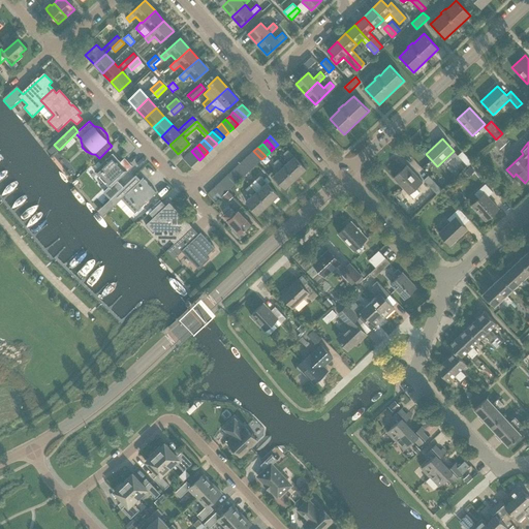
[(191,151),(187,155),(195,164),(199,160),(191,151)]
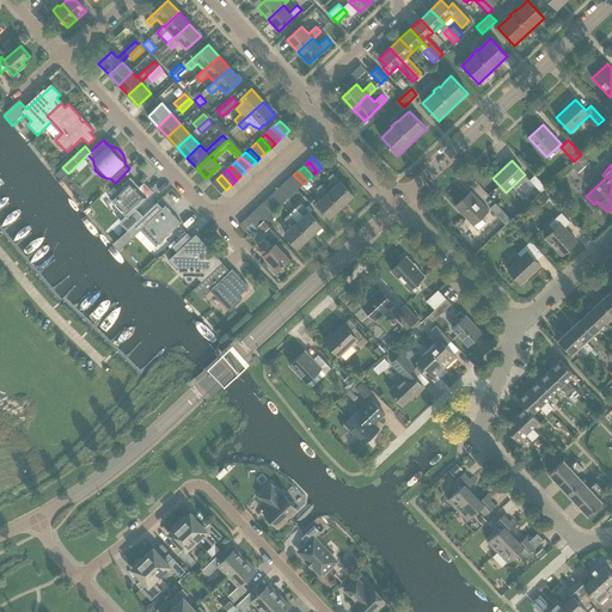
[(298,189),(303,184),(293,175),(288,179),(298,189)]
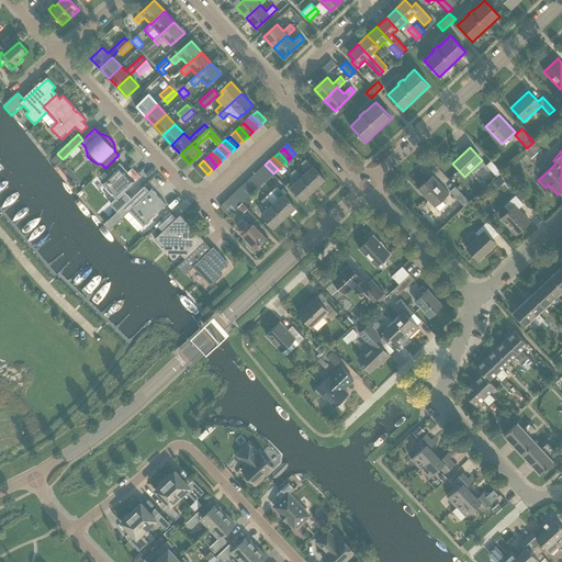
[(308,171),(302,177),(314,190),(325,180),(306,160),(302,164),(308,171)]
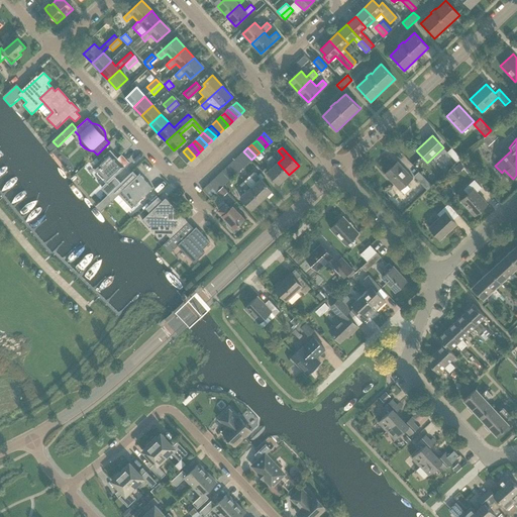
[(456,163),(461,158),(451,147),(447,151),(456,163)]
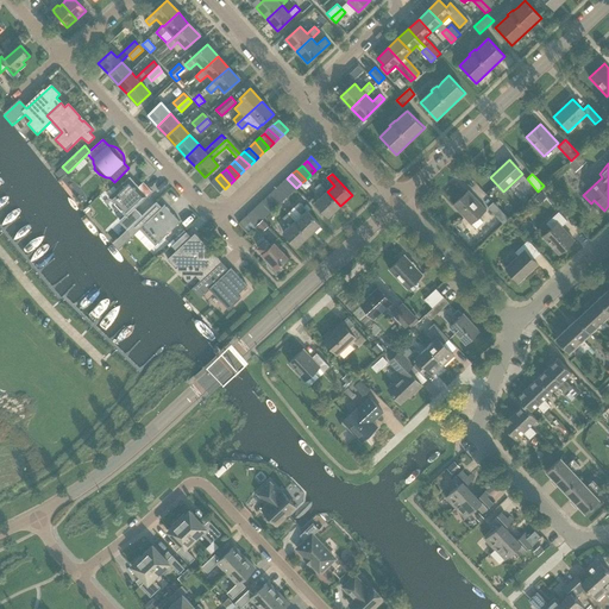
[(130,179),(110,196),(126,214),(120,221),(126,228),(142,215),(135,208),(144,200),(152,192),(146,186),(140,190),(139,188),(130,179)]
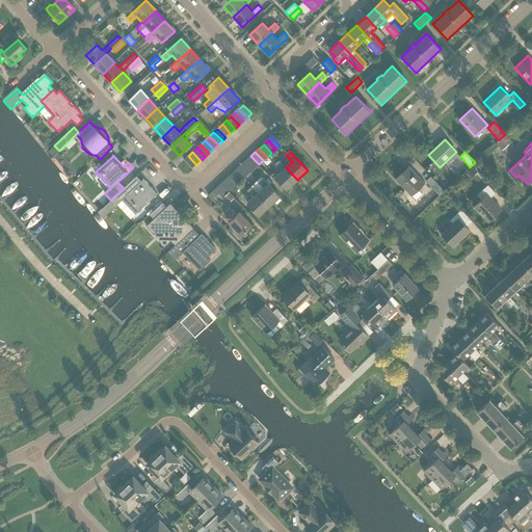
[(192,168),(196,165),(188,156),(184,160),(192,168)]
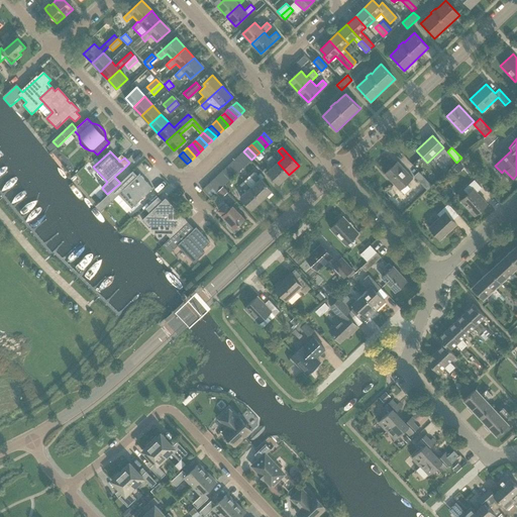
[(247,164),(251,160),(243,151),(239,156),(247,164)]
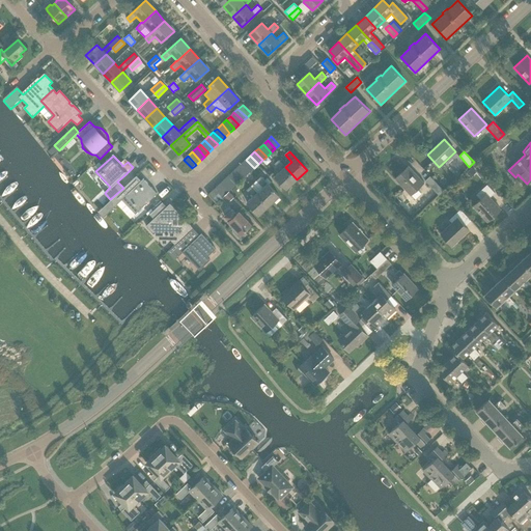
[(250,172),(254,168),(246,160),(242,164),(250,172)]
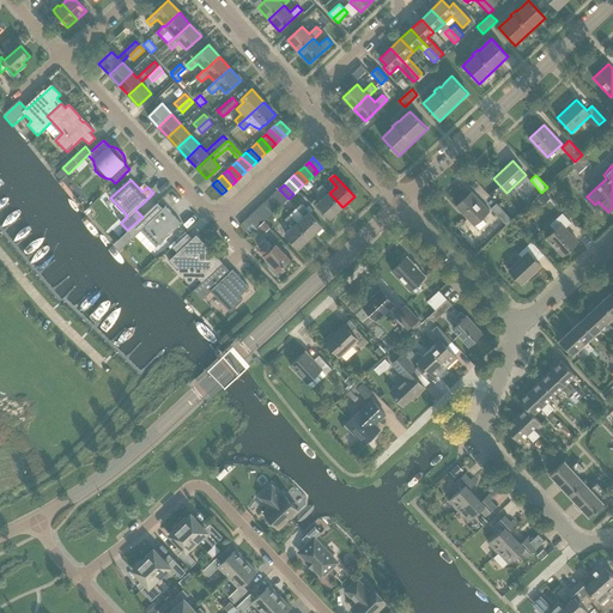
[(343,207),(329,193),(322,186),(317,190),(325,198),(317,205),(331,218),(343,207)]
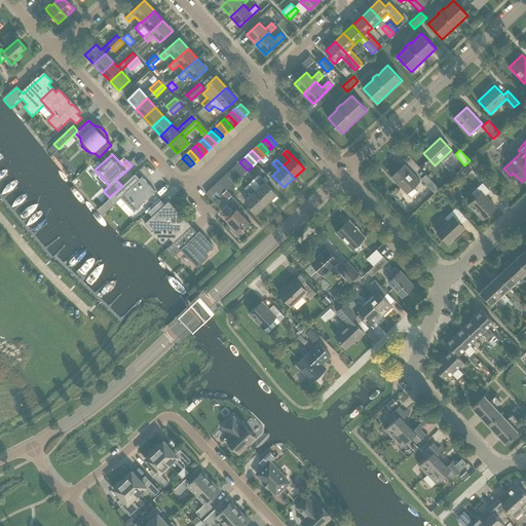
[(243,174),(248,171),(239,162),(235,166),(243,174)]
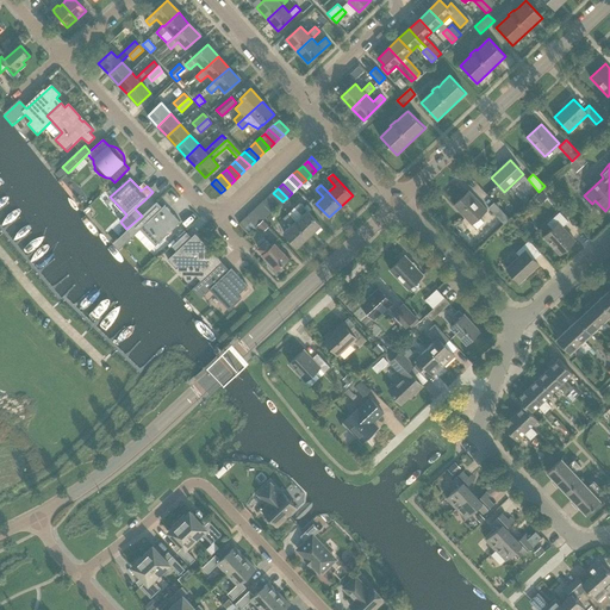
[(472,224),(487,210),(470,191),(454,205),(472,224)]
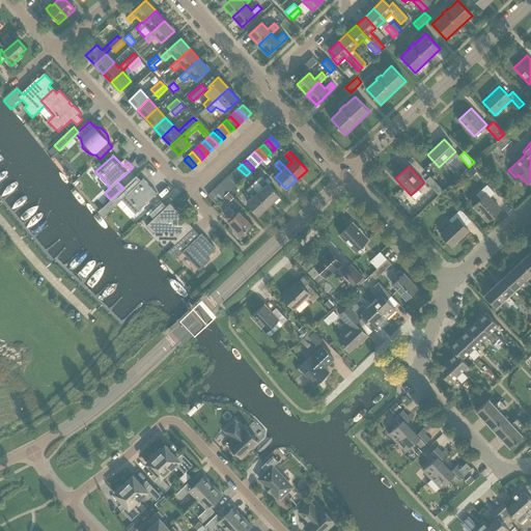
[(242,179),(246,175),(238,168),(233,171),(242,179)]
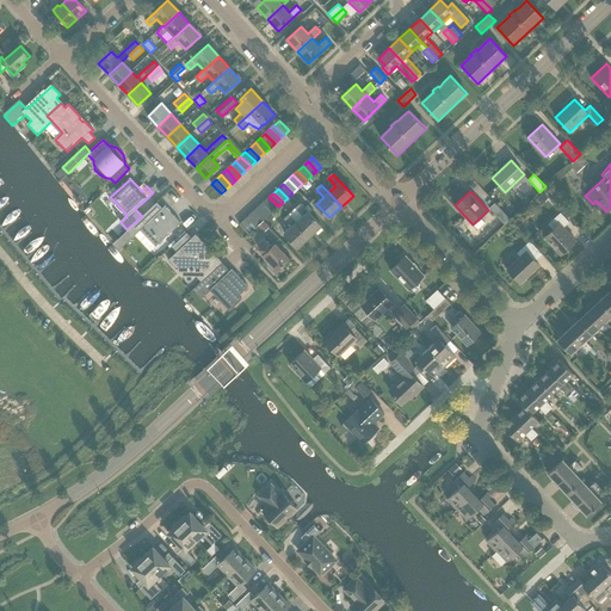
[(272,213),(278,207),(269,197),(264,202),(272,213)]
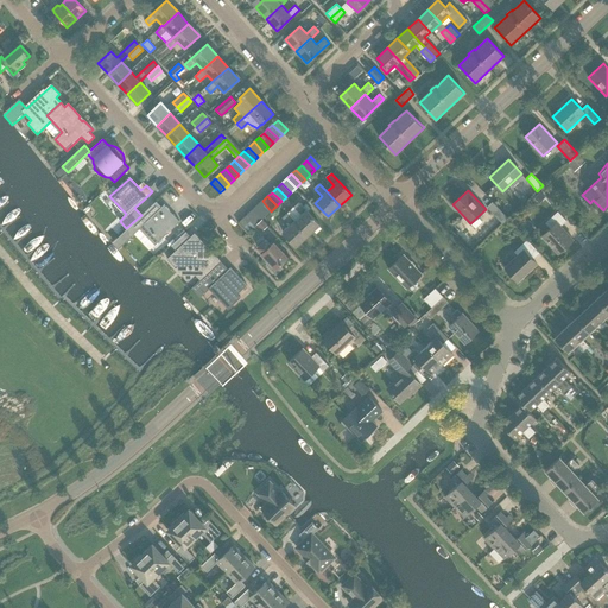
[(267,215),(271,211),(263,201),(258,206),(267,215)]
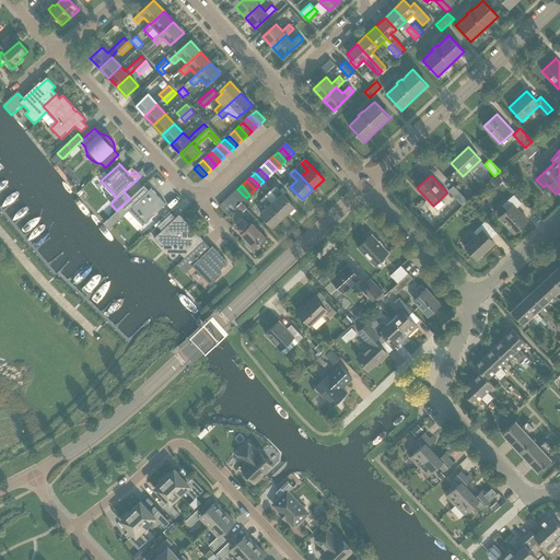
[(116,210),(107,219),(113,225),(129,210),(142,225),(165,205),(151,189),(149,191),(143,186),(130,198),(116,210)]
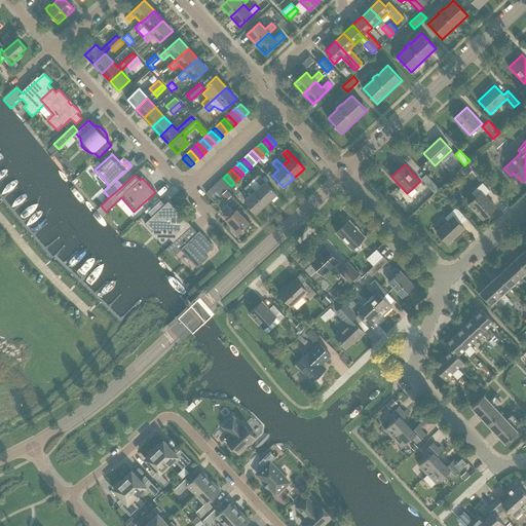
[(261,186),(255,191),(266,203),(276,194),(259,175),(255,179),(261,186)]
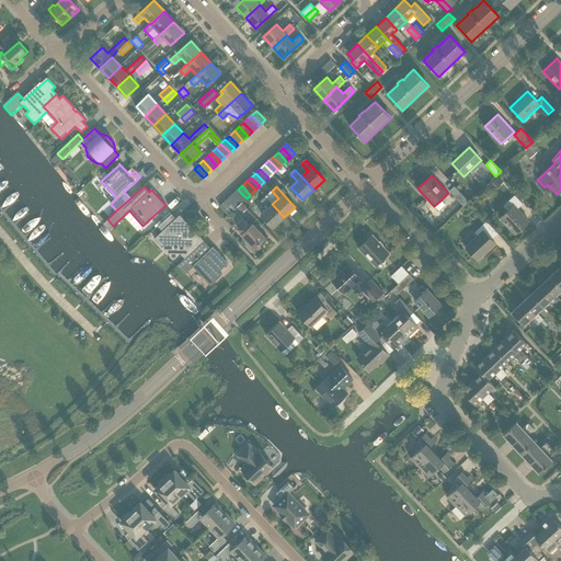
[(464,206),(469,202),(455,186),(449,191),(464,206)]
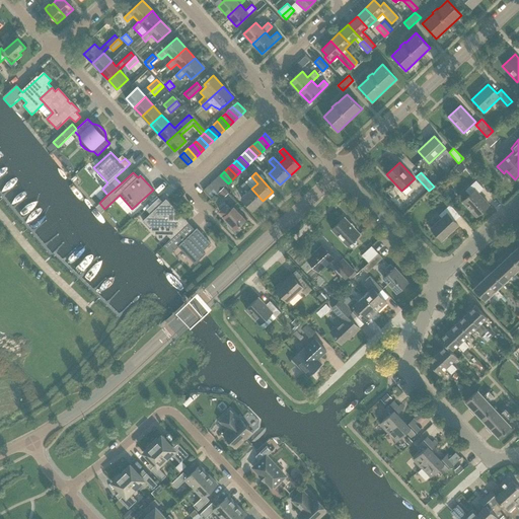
[(216,179),(223,188),(224,188),(228,183),(220,175),(216,179)]
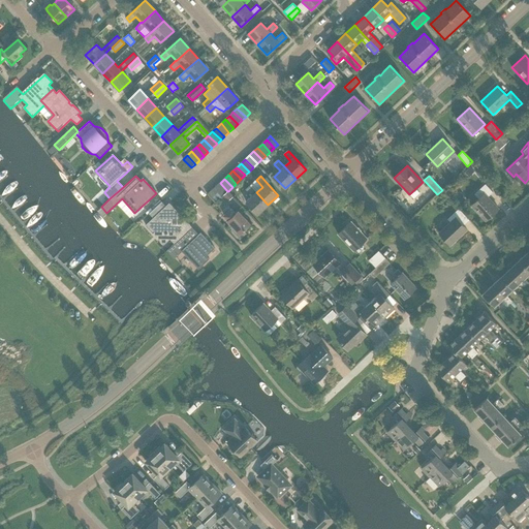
[(220,183),(216,187),(223,195),(227,191),(220,183)]
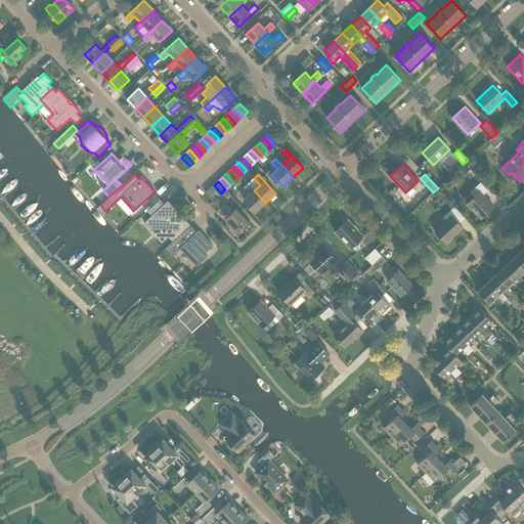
[(481,218),(493,207),(483,195),(488,190),(481,182),(471,191),(475,195),(468,204),(481,218)]
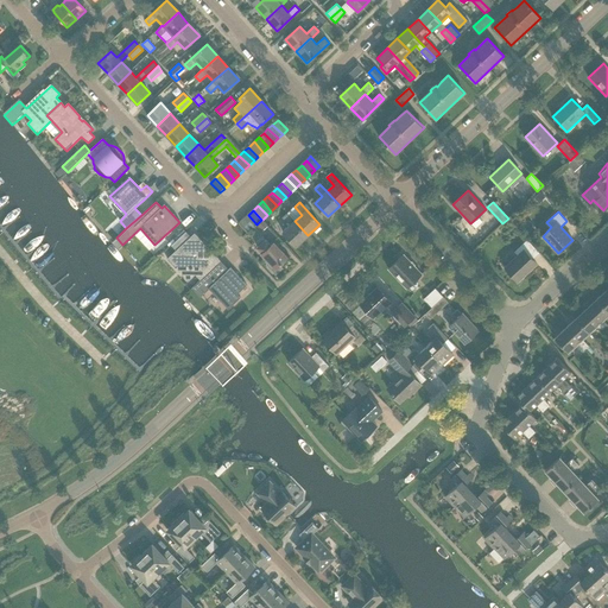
[(308,235),(295,221),(287,214),(283,219),(290,226),(283,233),(296,247),(308,235)]
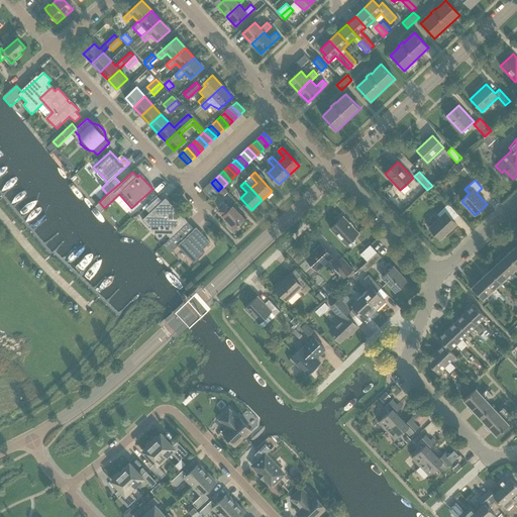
[(207,186),(214,195),(218,191),(211,183),(207,186)]
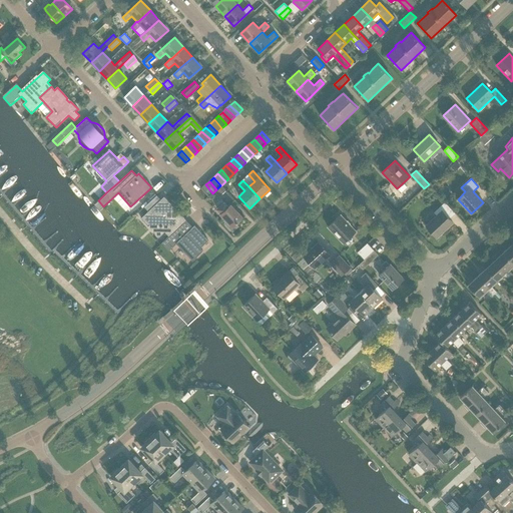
[(208,197),(212,193),(205,184),(200,189),(208,197)]
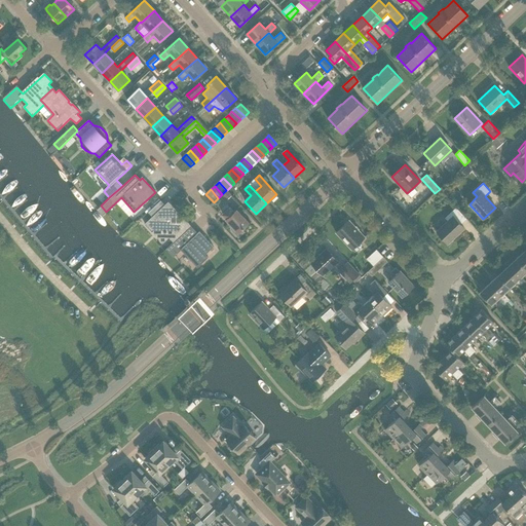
[(226,190),(222,194),(227,199),(232,195),(228,191),(227,190),(226,190)]
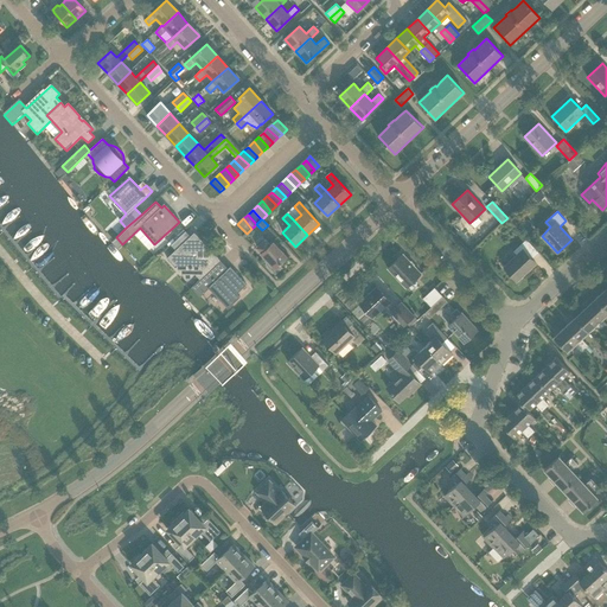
[(204,276),(210,270),(221,261),(195,234),(177,250),(172,246),(166,250),(171,255),(167,259),(189,281),(199,270),(204,276)]
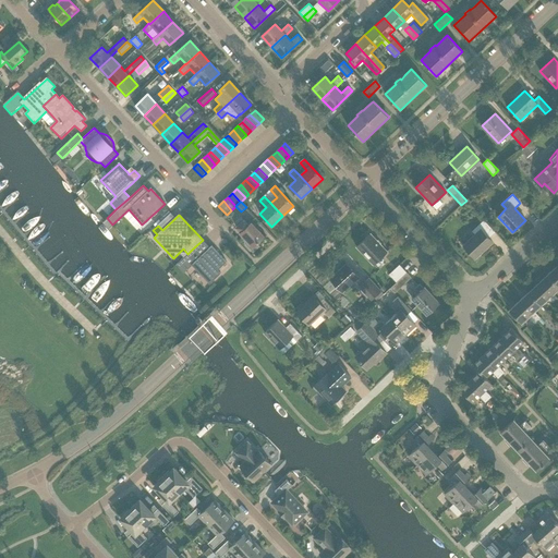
[(241,232),(240,233),(246,240),(244,242),(253,252),(259,245),(257,243),(264,237),(251,223),(249,226),(243,220),(237,227),(241,232)]
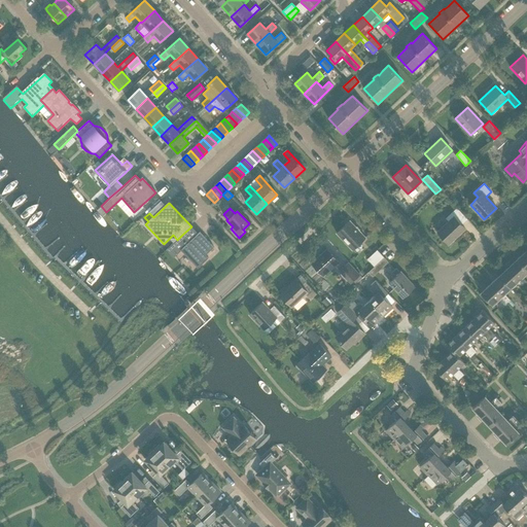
[(461,224),(467,219),(457,208),(446,218),(449,221),(437,232),(449,244),(465,229),(461,224)]
